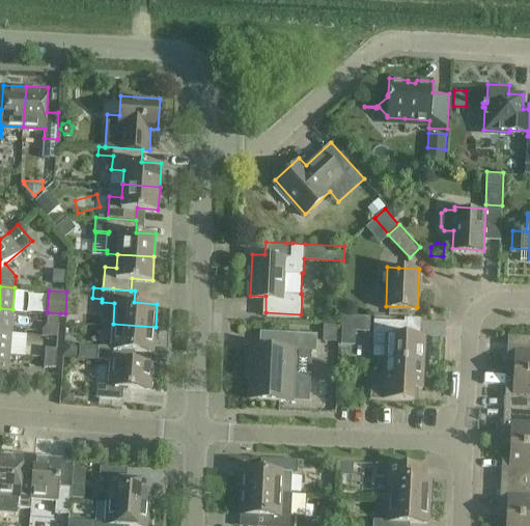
[(0,329),(11,331),(12,309),(0,308),(0,329)]
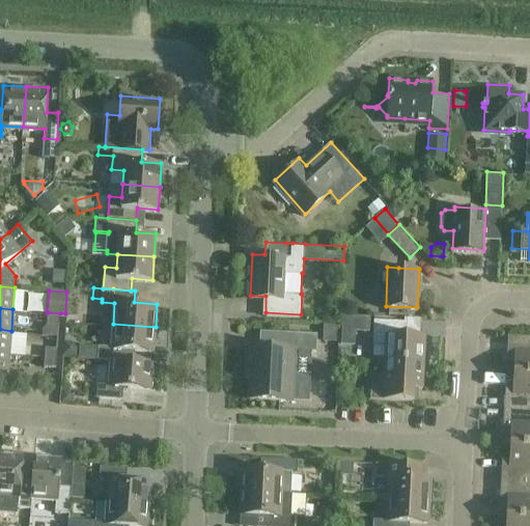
[(59,323),(60,313),(48,312),(48,322),(59,323)]
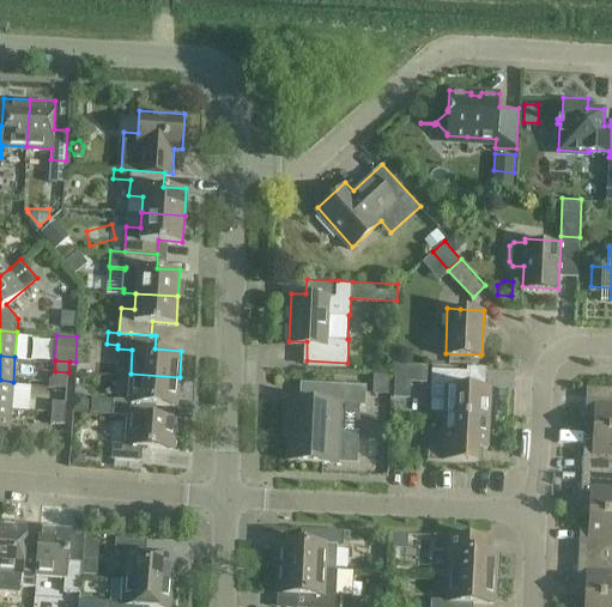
[(444,413),(490,416),(491,384),(466,383),(467,369),(432,366),(431,396),(446,396),(444,413)]
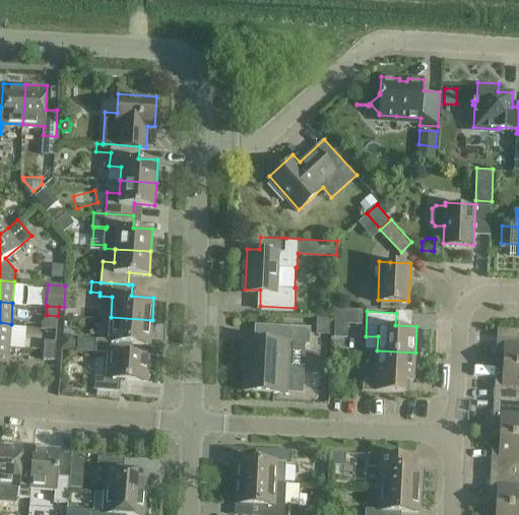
[(317,316),(316,331),(329,331),(329,317),(317,316)]
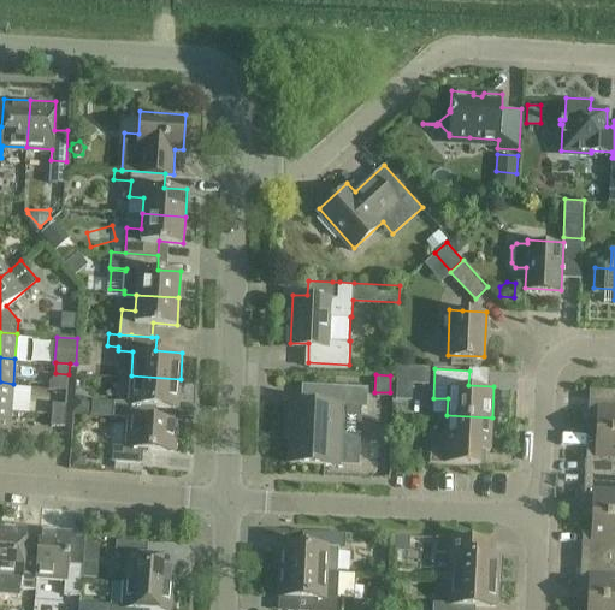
[(178,406),(181,379),(131,375),(129,401),(114,400),(114,414),(128,415),(151,416),(152,403),(178,406)]
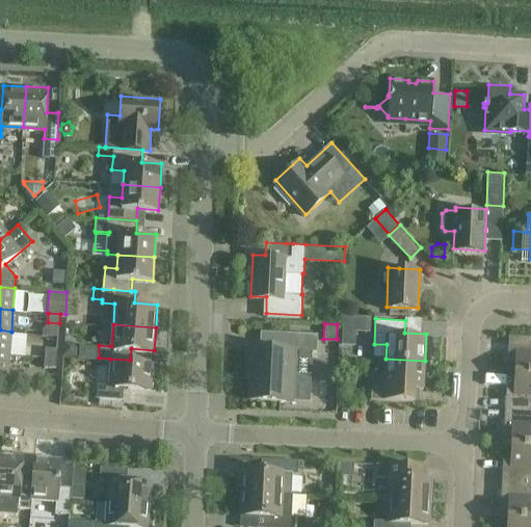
[(11,332),(0,330),(0,351),(9,352),(11,332)]
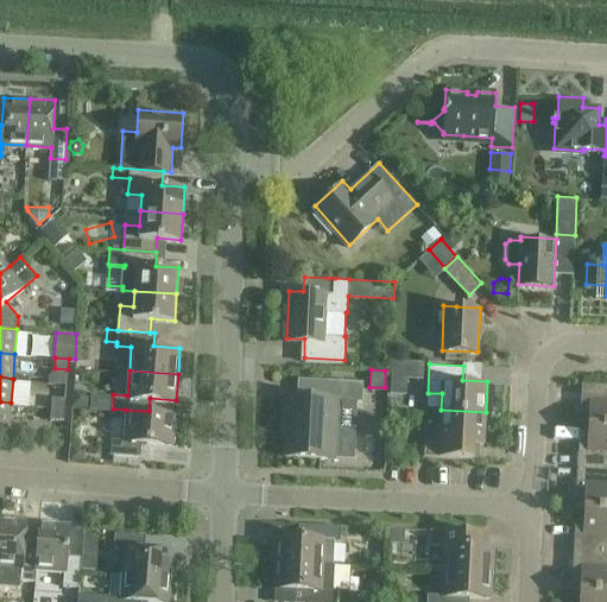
[(284,395),(283,418),(289,419),(286,455),(334,457),(334,455),(354,455),(355,431),(335,431),(336,399),(356,400),(362,400),(364,380),(328,378),(327,397),(296,395),(284,395)]
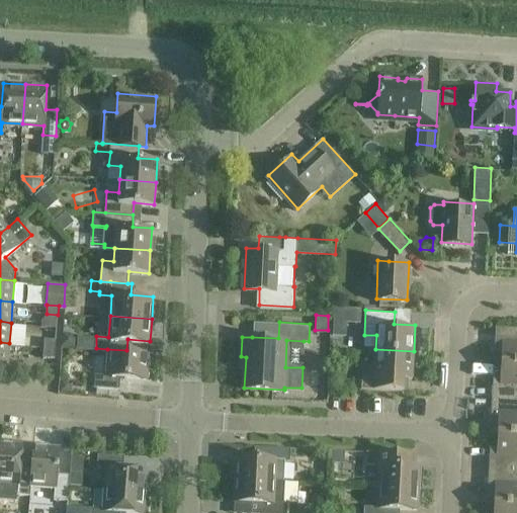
[(501,361),(516,361),(516,326),(496,325),(495,347),(502,347),(501,361)]
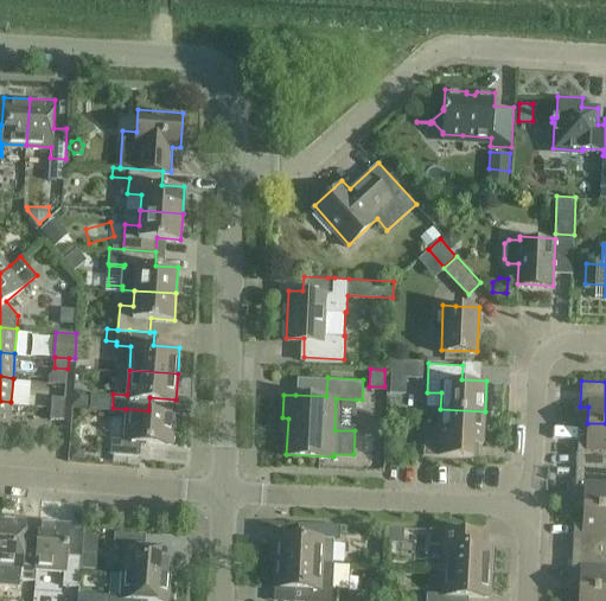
[(52,395),(51,406),(65,407),(67,396),(52,395)]
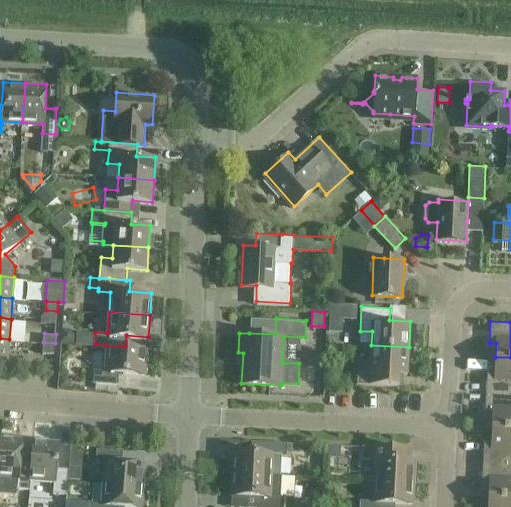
[(0,359),(8,360),(9,339),(0,338),(0,359)]
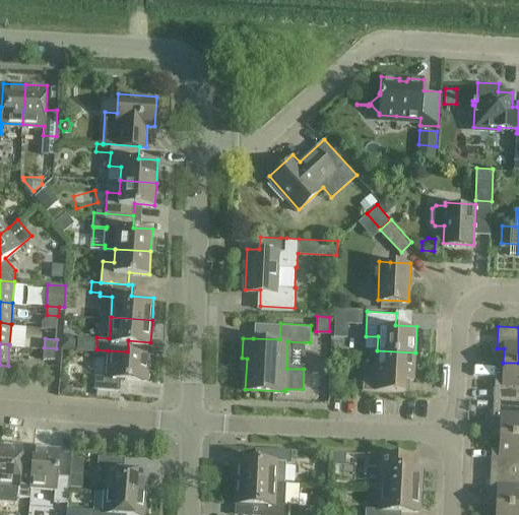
[(44,357),(55,358),(56,348),(44,347),(44,357)]
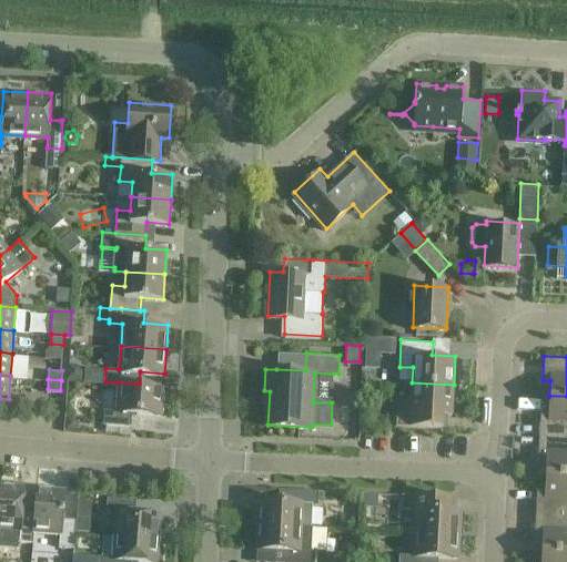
[(163,386),(139,384),(118,382),(115,409),(104,408),(103,422),(131,425),(132,411),(161,414),(163,386)]
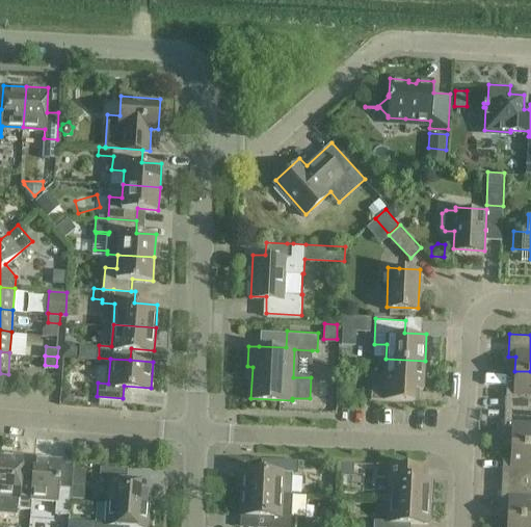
[(424,387),(425,361),(386,359),(386,373),(372,373),(371,397),(407,399),(407,398),(401,398),(402,386),(424,387)]
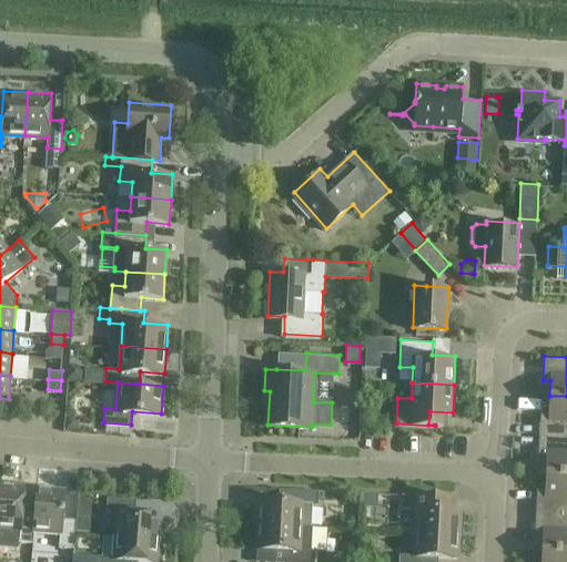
[(566,396),(549,396),(548,411),(540,410),(539,433),(566,435),(566,396)]
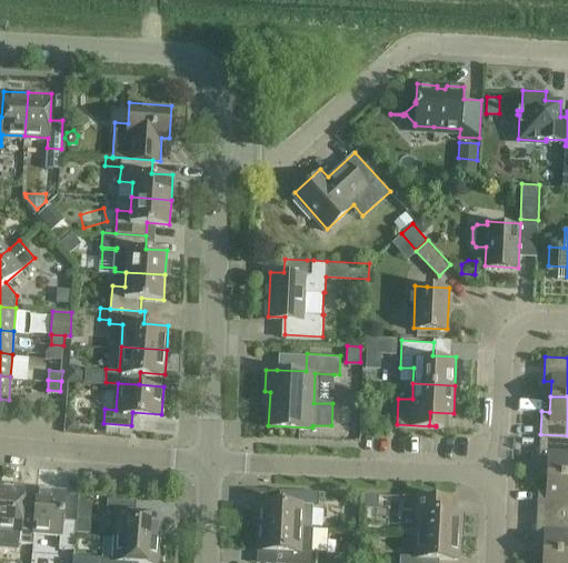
[(567,435),(540,434),(539,459),(547,459),(547,474),(567,474),(567,435)]
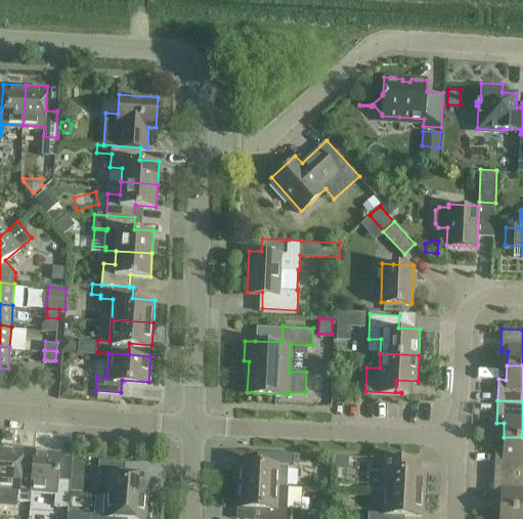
[(522,437),(504,437),(503,450),(495,450),(494,472),(522,473),(522,437)]
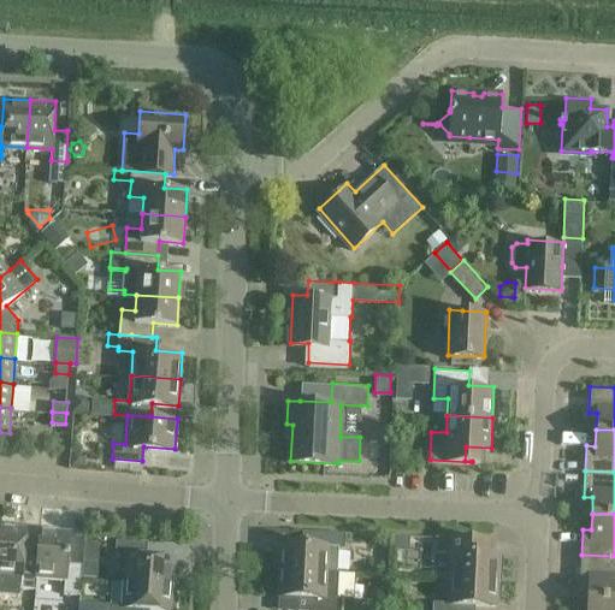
[(0,525),(0,532),(0,572),(22,574),(21,586),(36,586),(37,575),(39,556),(24,555),(27,526),(0,525)]
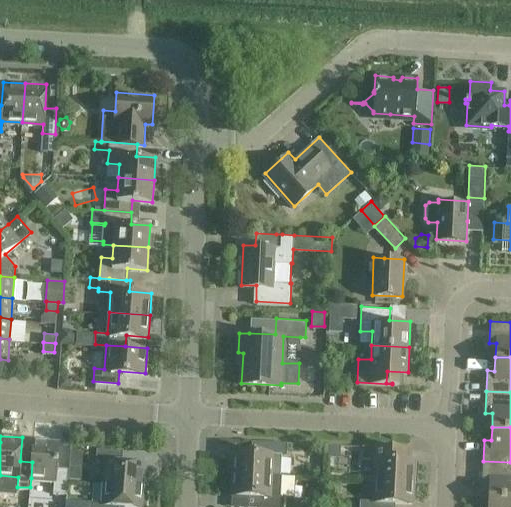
[(53,491),(66,492),(68,467),(56,466),(58,440),(33,438),(32,462),(31,478),(54,480),(53,491)]
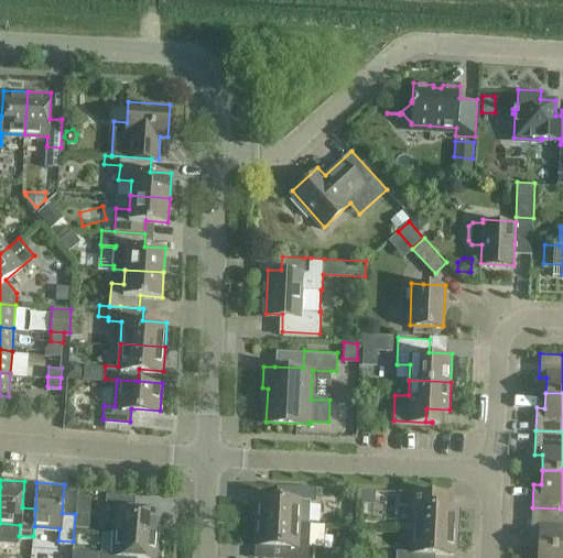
[(256,520),(310,522),(311,499),(315,500),(316,485),(278,483),(278,484),(283,484),(283,496),(258,495),(256,520)]
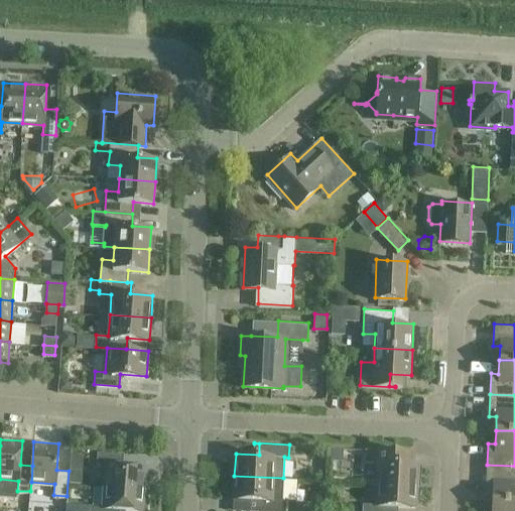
[(365,448),(365,461),(378,462),(377,482),(417,484),(418,462),(395,461),(395,450),(365,448)]
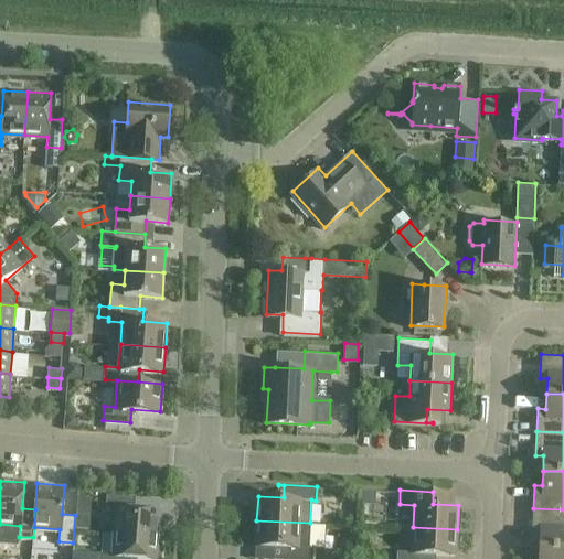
[(117,507),(115,530),(158,534),(160,509),(135,507),(136,495),(107,493),(106,507),(117,507)]
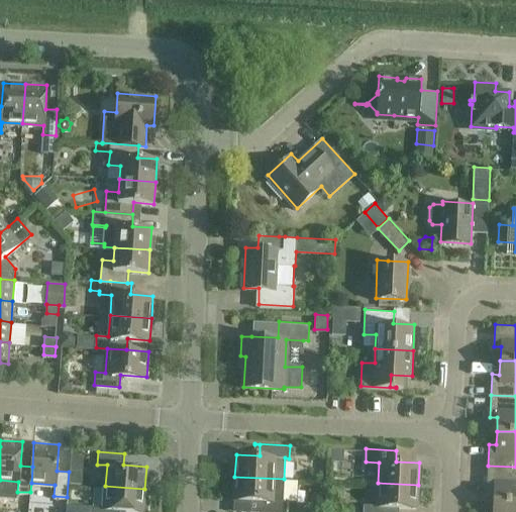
[(493,501),(515,502),(515,467),(488,466),(487,487),(494,487),(493,501)]
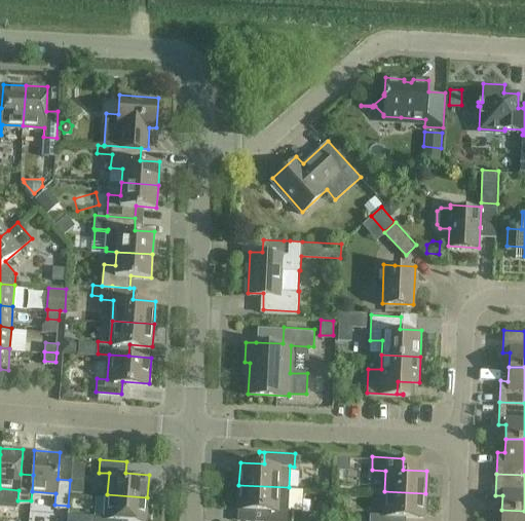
[(72,478),(71,490),(83,491),(84,479),(72,478)]
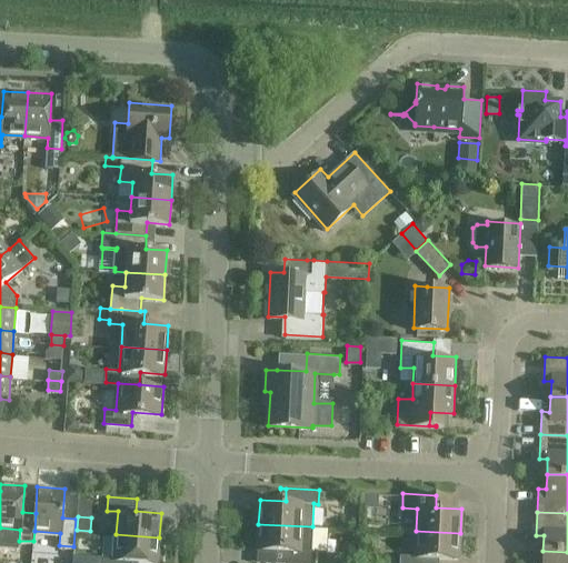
[(257,548),(284,549),(282,562),(304,562),(315,562),(317,550),(311,550),(312,526),(258,524),(257,548)]
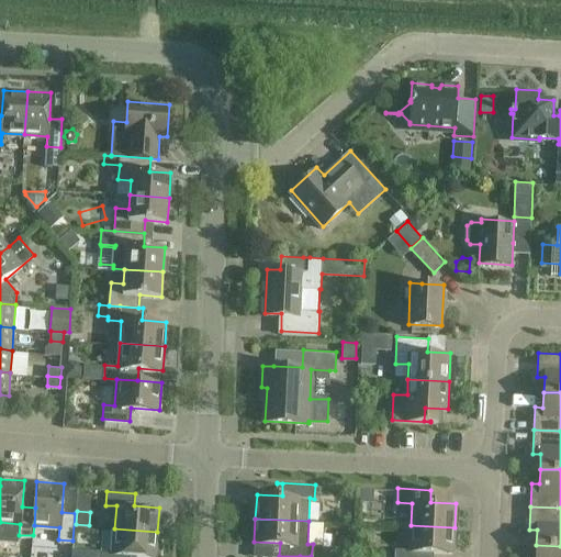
[(455,527),(411,525),(410,548),(395,547),(394,556),(427,556),(427,550),(453,552),(455,527)]
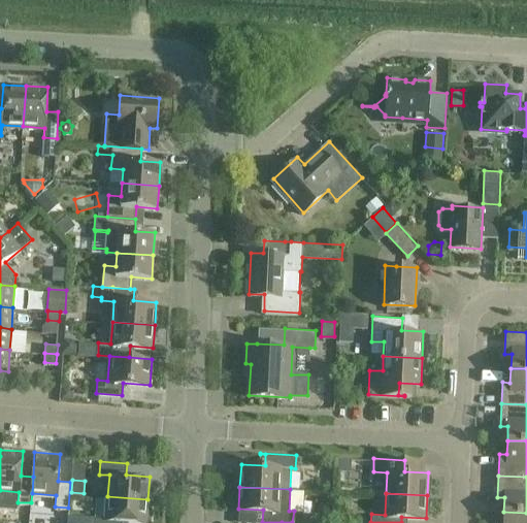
[(95,522),(122,522),(122,520),(146,521),(147,499),(107,496),(105,517),(96,517),(95,522)]
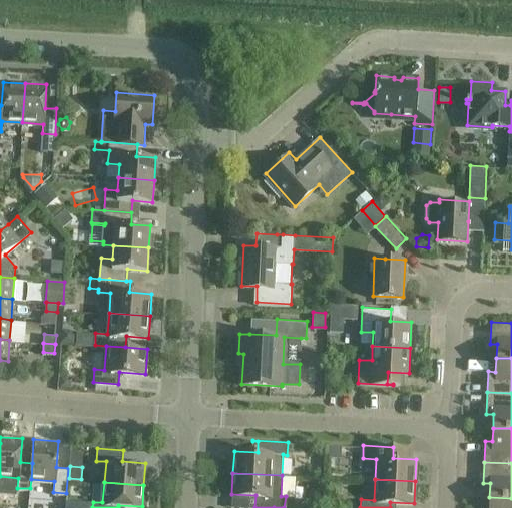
[(511,498),(489,497),(488,507),(511,507),(511,498)]
